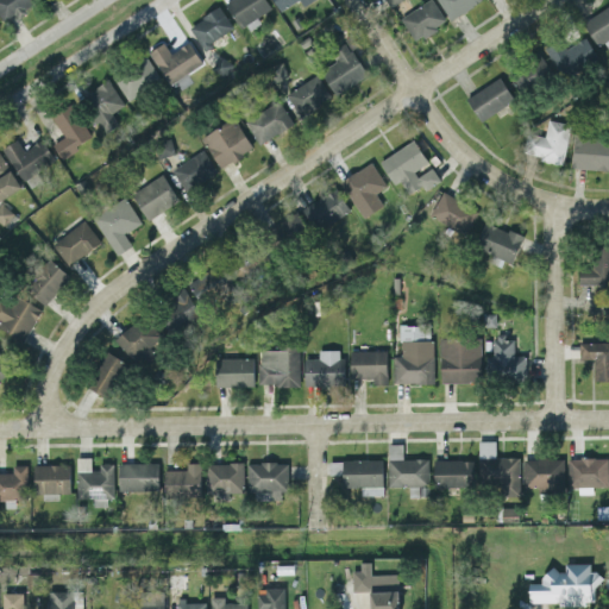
[(36,1),(35,0),(0,0),(0,17),(1,19),(36,1)]
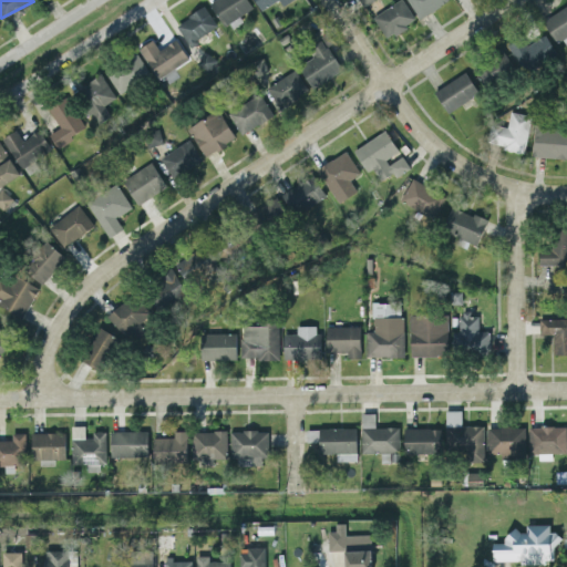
[(210,0),(227,29),(243,20),(239,13),(251,7),(247,0),(210,0)]
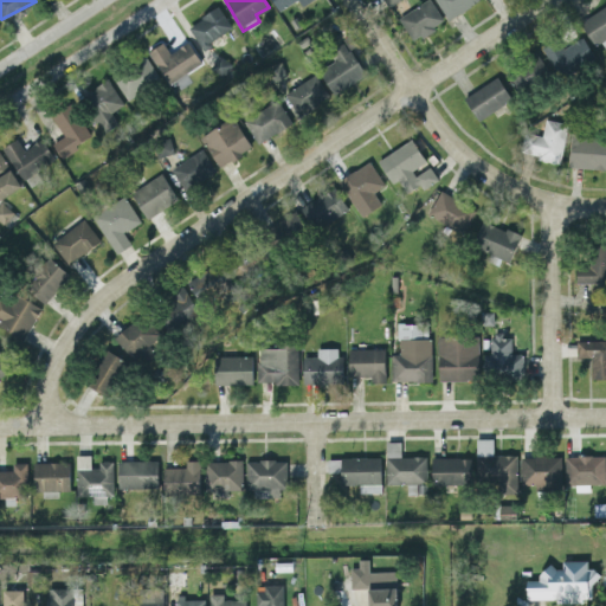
[(272,0),(278,10),(295,0),(297,0),(301,5),(308,0),(272,0)]
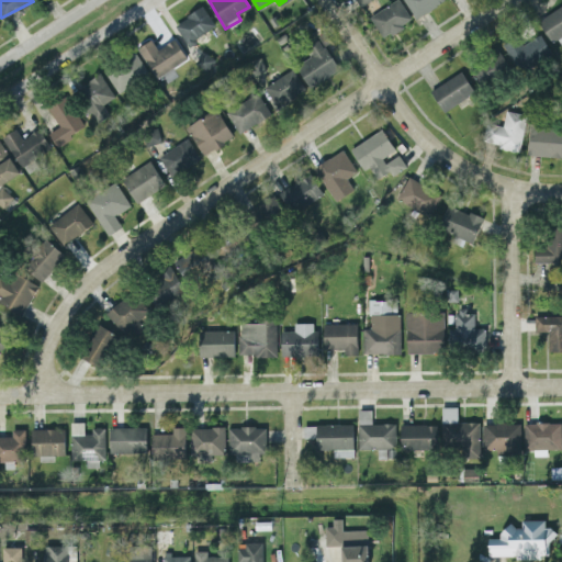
[(412,19),(398,0),(392,0),(369,15),(382,36),(412,19)]
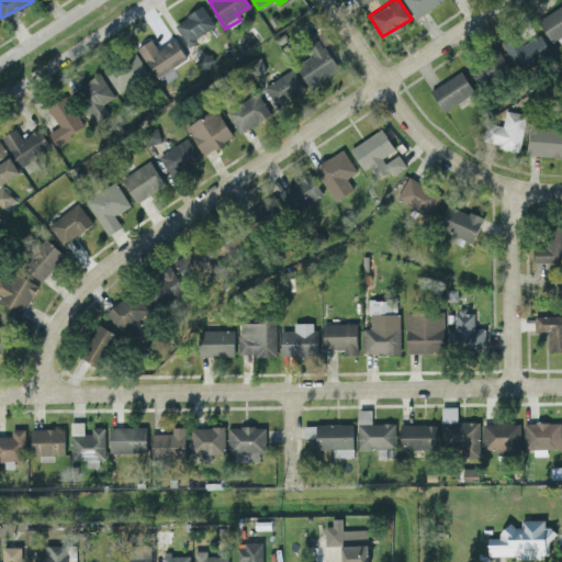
[(442,0),(404,0),(415,17),(442,0)]
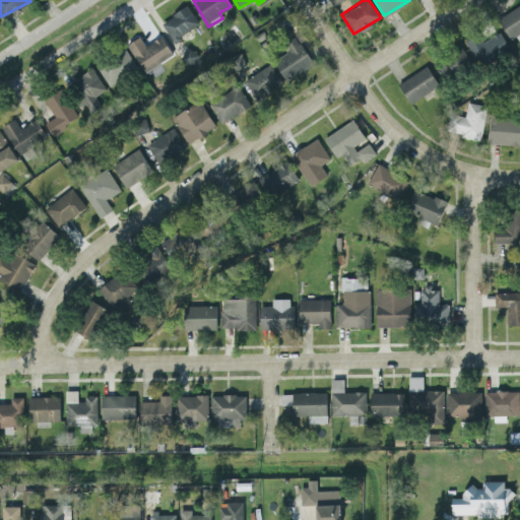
[(519,39),(519,3),(497,17),(509,39),(516,35),(519,40),(519,39)]
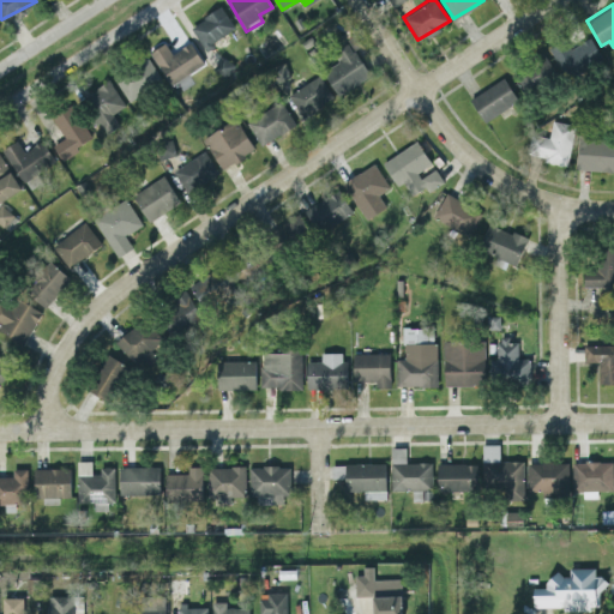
[(190,23),(203,47),(235,30),(222,6),(190,23)]
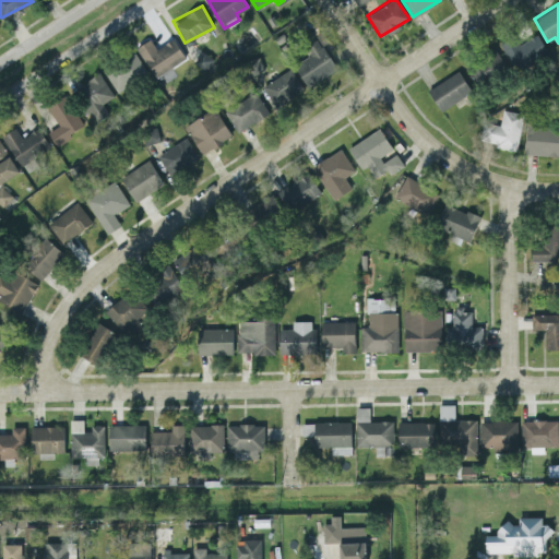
[(498,43),(518,70),(547,48),(535,32),(519,44),(511,33),(498,43)]
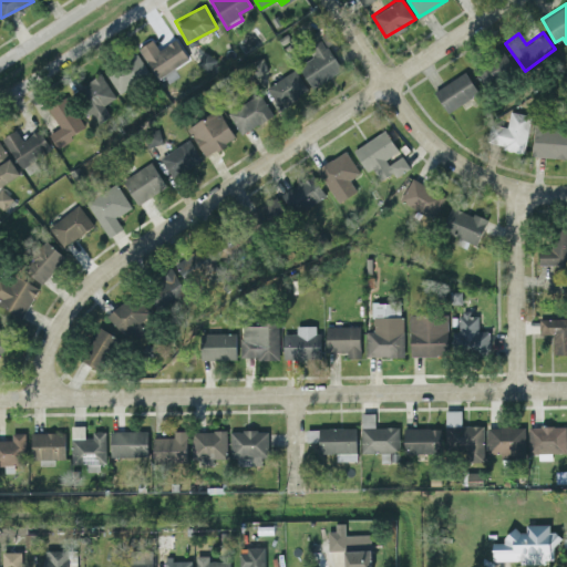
[(188,58),(176,38),(158,48),(152,39),(138,47),(157,78),(188,58)]
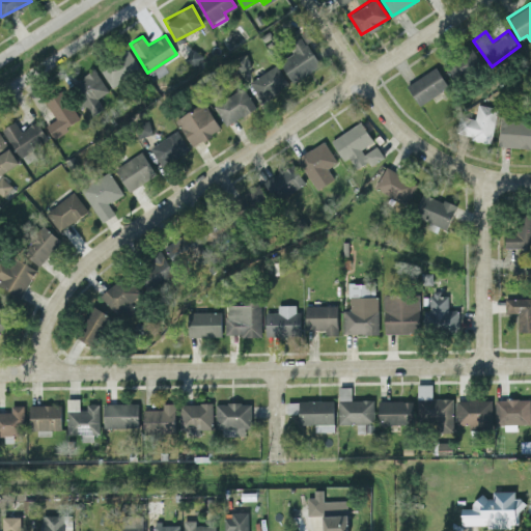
[(294,51),(279,60),(291,82),(319,64),(302,35),(289,44),(294,51)]
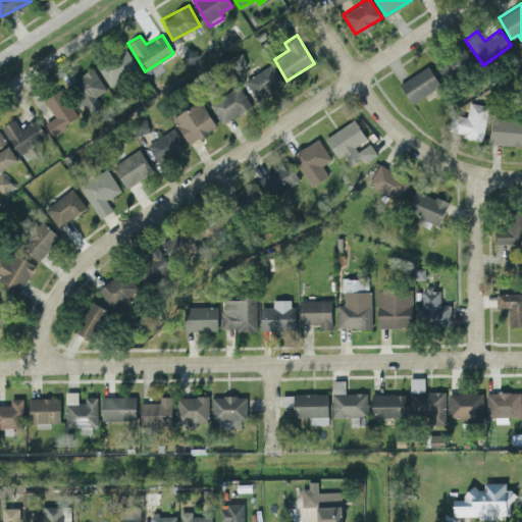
[(436,60),(448,79),(473,62),(461,44),(436,60)]
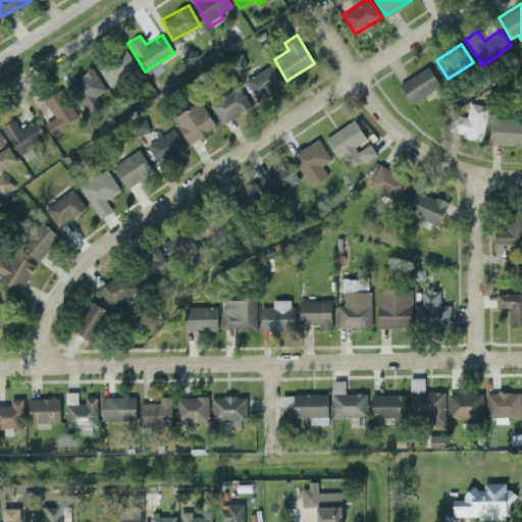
[(97,60),(105,83),(137,70),(127,48),(97,60)]
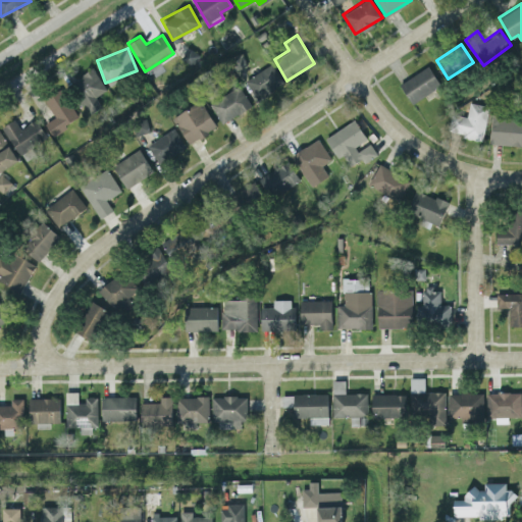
[(246,76),(255,97),(282,84),(273,63),(246,76)]
